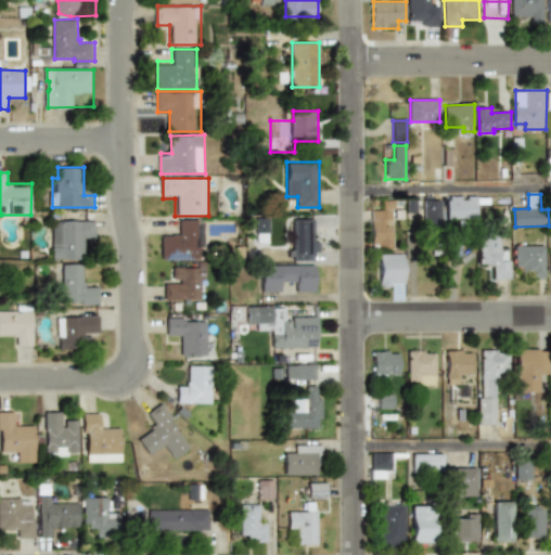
[(408,214),(418,213),(418,196),(408,196),(408,214)]
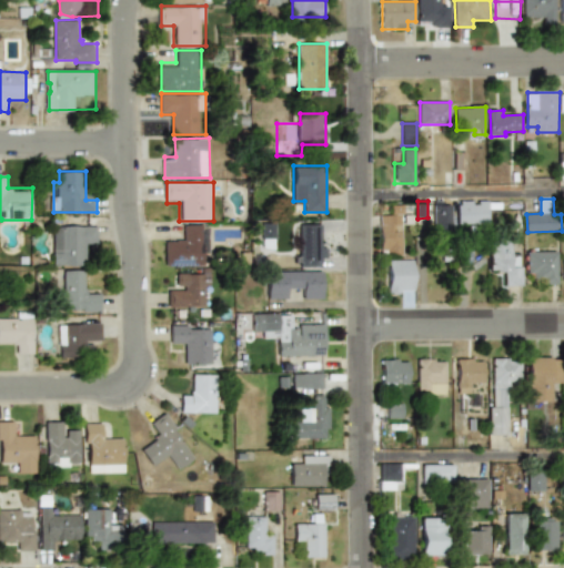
[(490,201),(480,201),(480,202),(460,202),(460,224),(490,224),(490,201)]
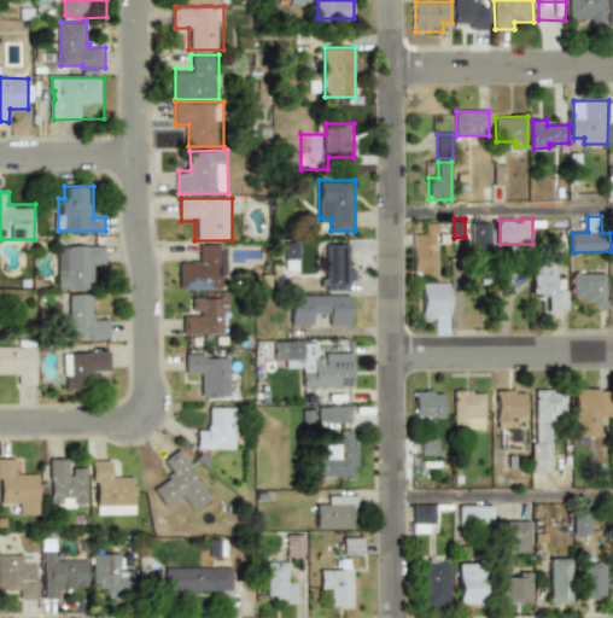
[(415,234),(415,275),(439,275),(438,223),(426,223),(427,234),(415,234)]
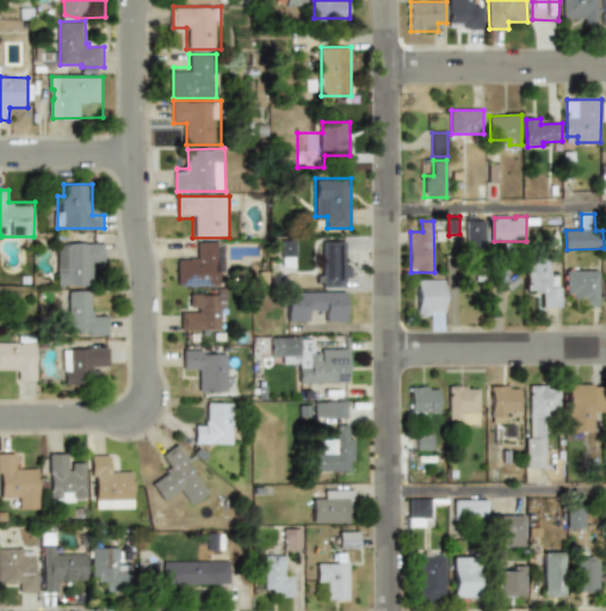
[(468,248),(487,247),(486,221),(468,221),(468,248)]
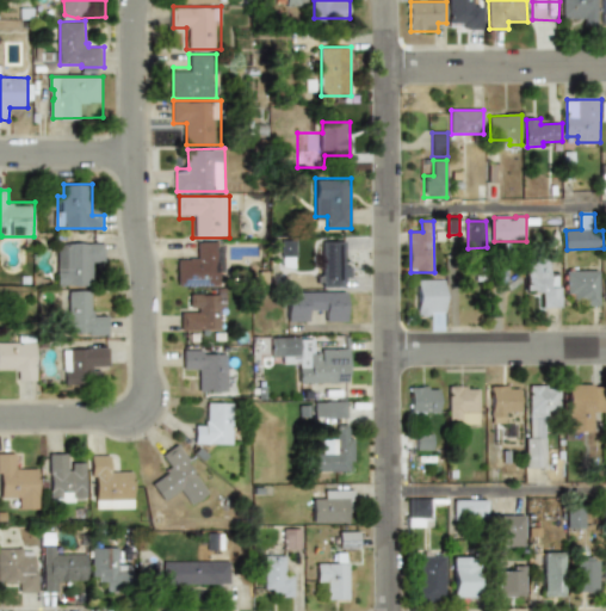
[(297,240),(284,240),(284,261),(297,261),(297,240)]
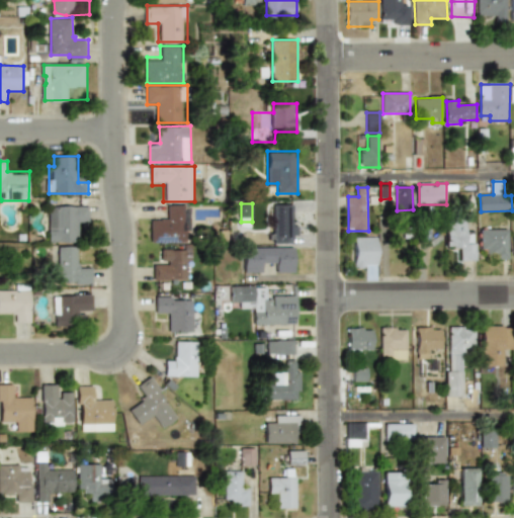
[(273,243),(298,243),(298,204),(273,204),(273,243)]
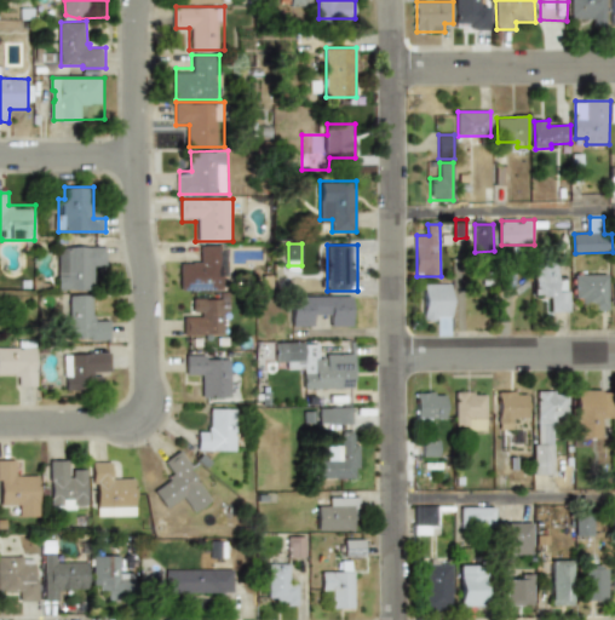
[(59,246),(59,291),(96,291),(96,268),(108,268),(108,246),(59,246)]
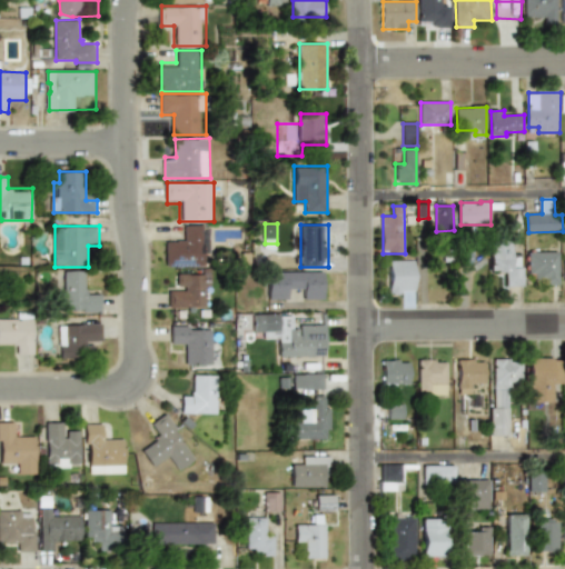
[(211,226),(188,226),(188,237),(167,237),(167,267),(211,267),(211,226)]
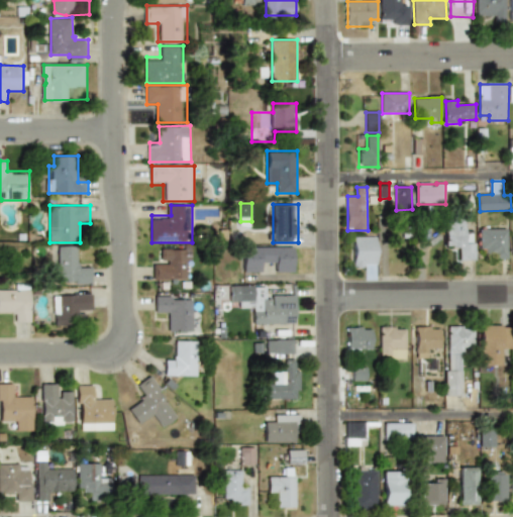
[(448,247),(460,246),(462,261),(477,261),(477,243),(468,243),(467,221),(447,221),(448,247)]
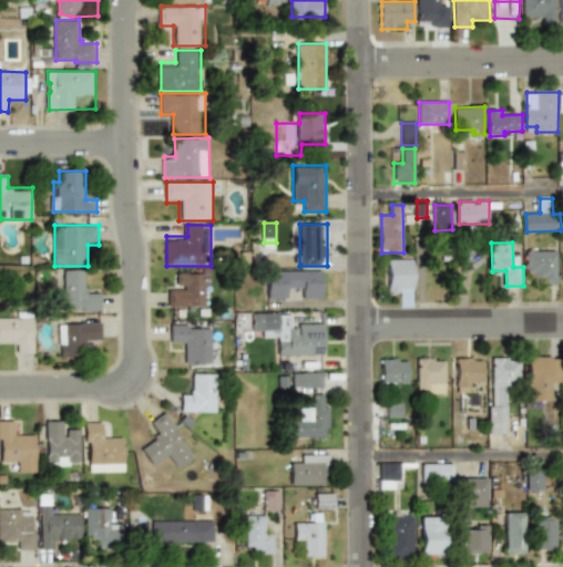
[(530,251),(530,279),(544,278),(544,284),(560,284),(559,250),(530,251)]
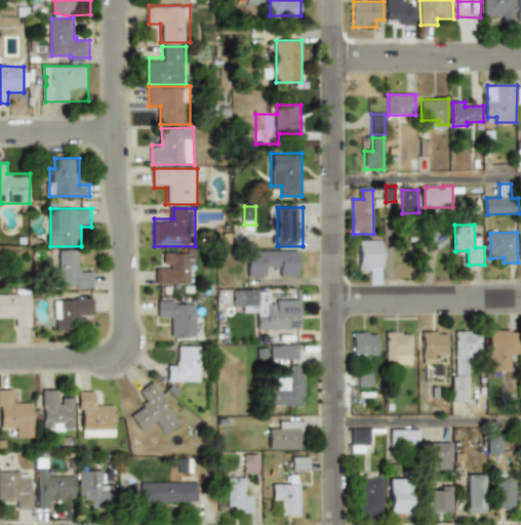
[(384,241),(361,241),(361,270),(385,270),(384,241)]
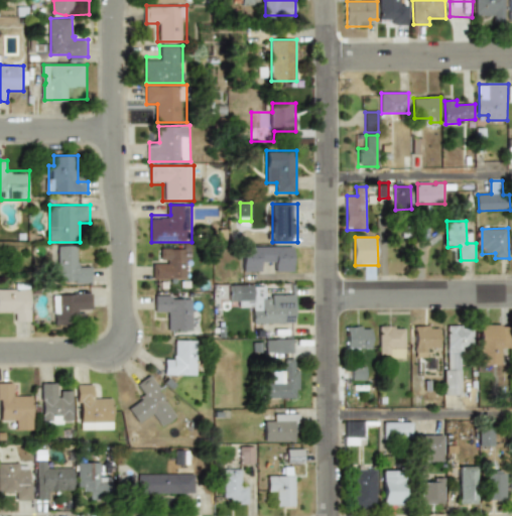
[(56,283),(93,283),(93,265),(83,265),(83,245),(56,245),(56,283)]
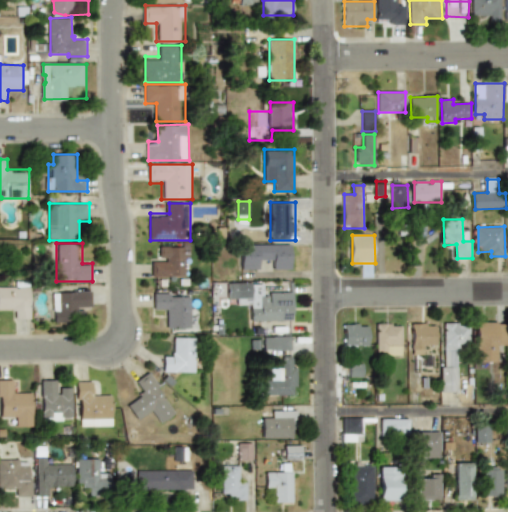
[(243,245),(243,269),(263,269),(263,257),(273,257),(273,269),(293,269),(293,245),(243,245)]
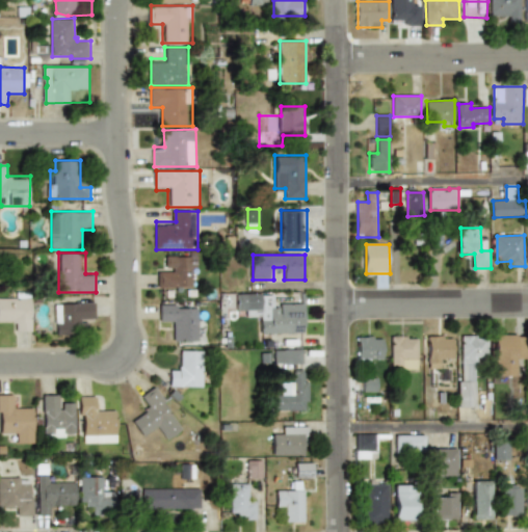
[(170,266),(161,266),(161,288),(196,288),(196,256),(170,256),(170,266)]
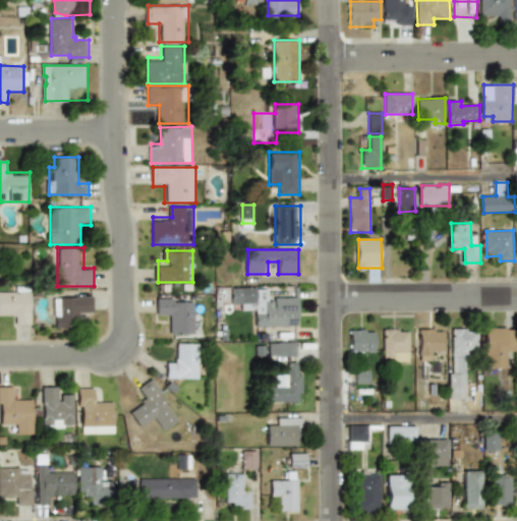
[(300,326),(300,298),(270,298),(270,287),(235,287),(235,311),(266,311),(266,326),(300,326)]
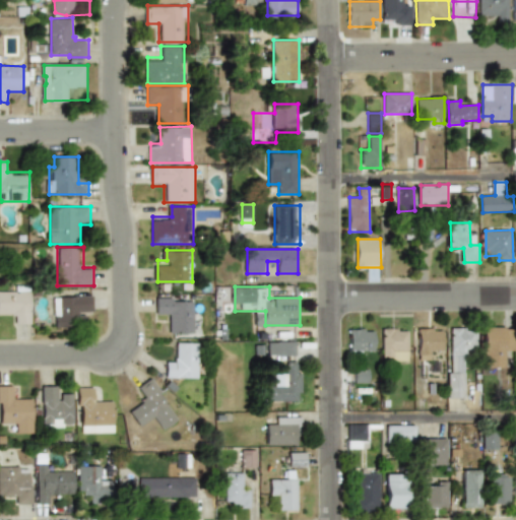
[(0,313),(13,313),(13,324),(33,324),(33,290),(0,290),(0,313)]
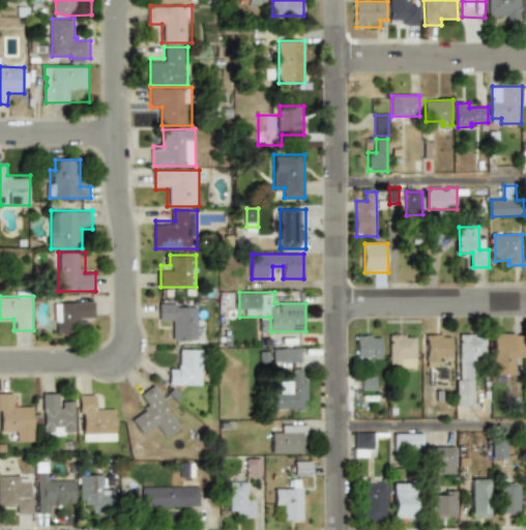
[(96,301),(57,301),(57,333),(76,333),(76,322),(96,322),(96,301)]
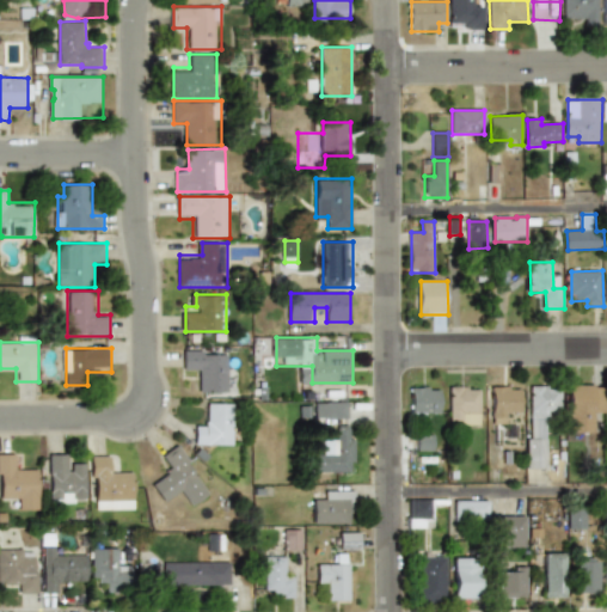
[(231,392),(231,350),(185,350),(185,371),(198,371),(198,392),(231,392)]
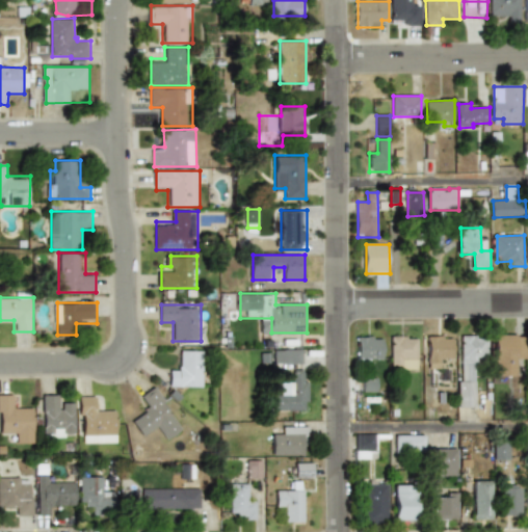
[(497,335),(496,376),(519,376),(519,358),(527,358),(527,336),(497,335)]
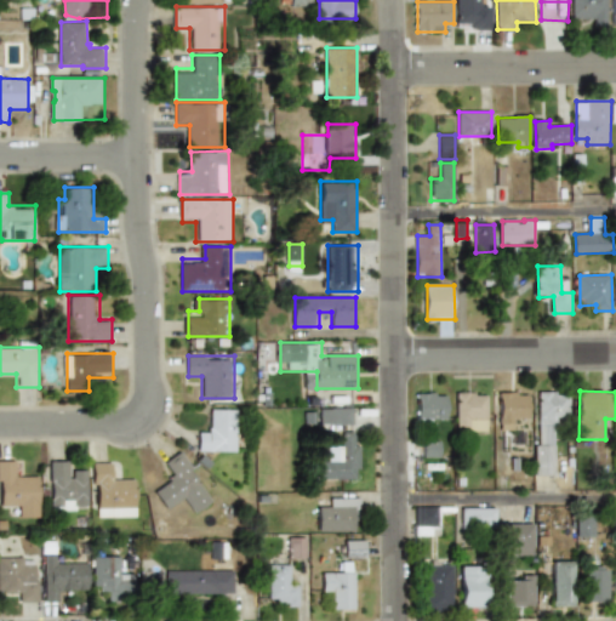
[(557,476),(557,425),(571,425),(571,392),(540,392),(541,476),(557,476)]
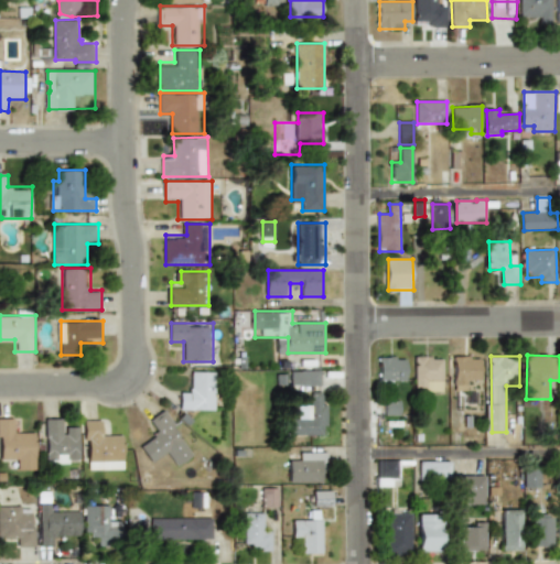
[(408,357),(381,358),(381,381),(408,380),(408,357)]
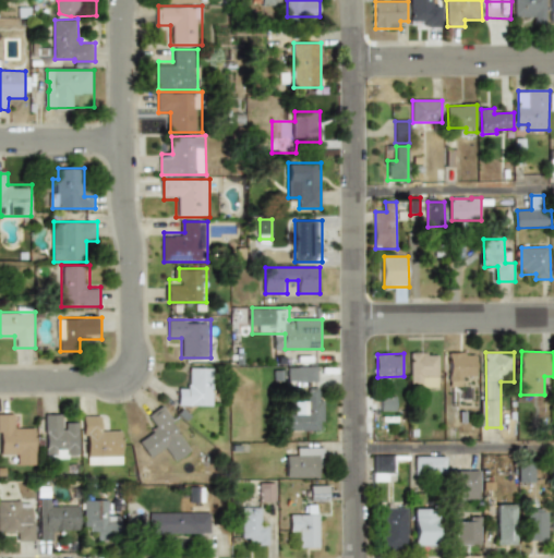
[(413,354),(412,387),(440,387),(441,354),(413,354)]
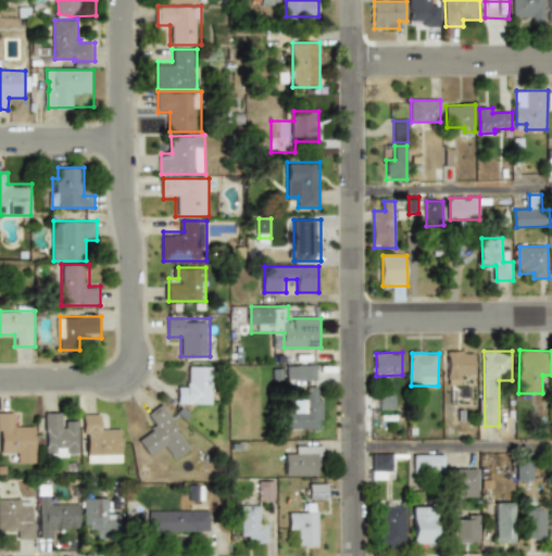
[(463,386),(463,375),(476,375),(476,353),(450,353),(450,386),(463,386)]
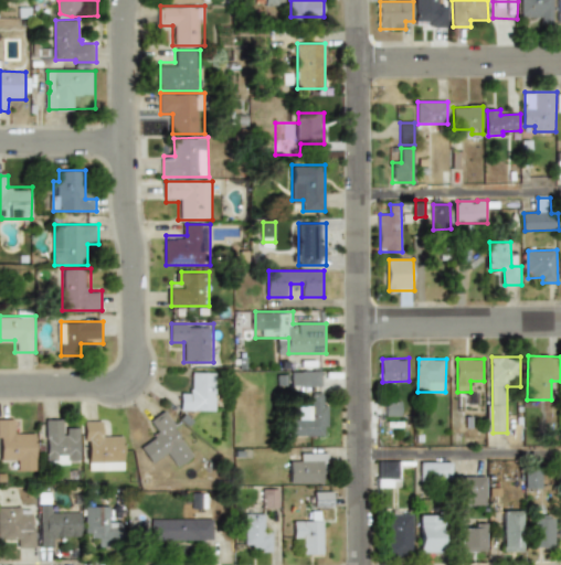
[(300,386),(324,386),(324,371),(300,371),(300,386)]
